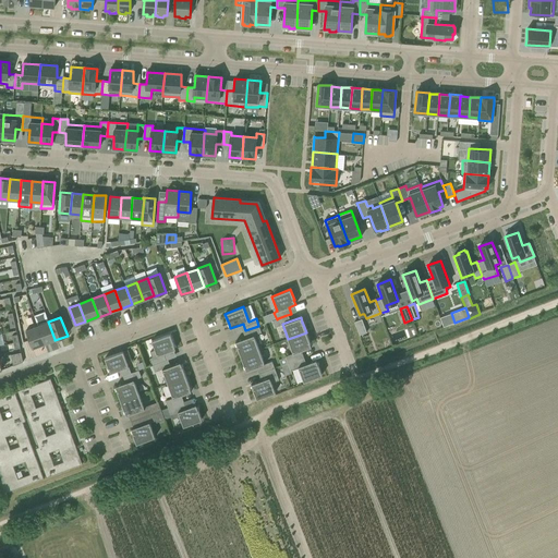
[(362,318),(354,322),(360,335),(367,332),(362,318)]
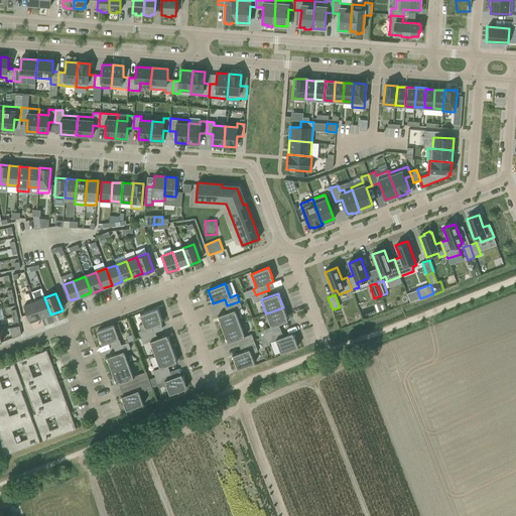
[(50,313),(44,297),(34,301),(40,317),(50,313)]
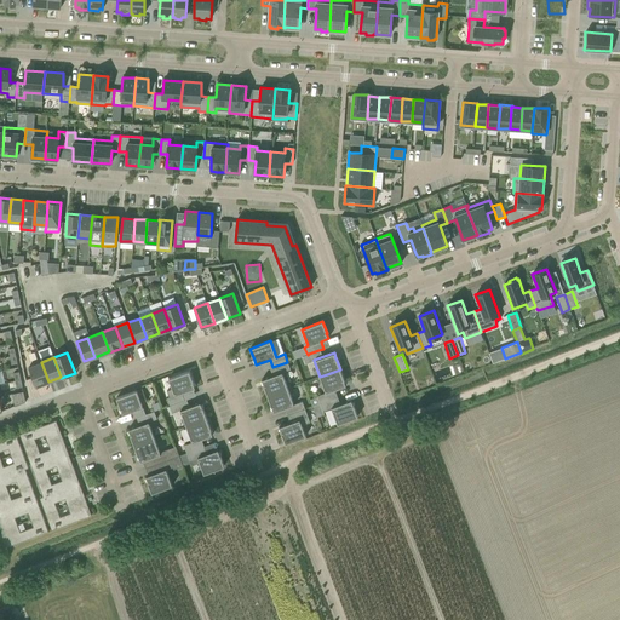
[(49,382),(41,362),(29,367),(36,386),(49,382)]
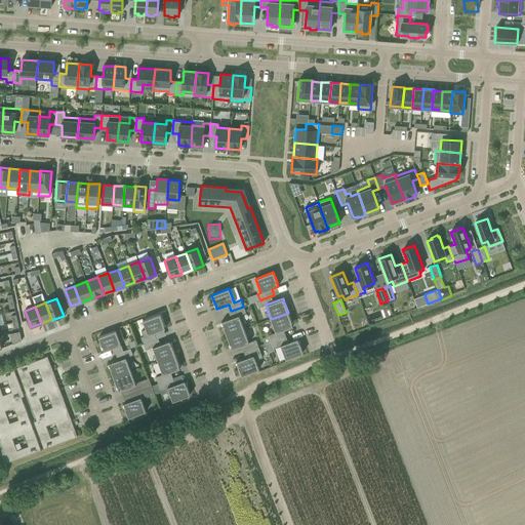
[(271,319),(276,332),(269,335),(271,341),(286,336),(283,329),(293,326),(291,322),(288,313),(277,317),(271,319)]
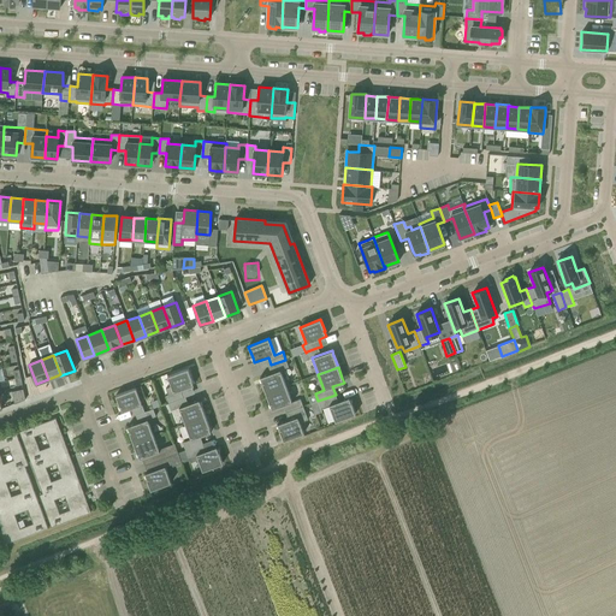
[(191,380),(188,368),(167,375),(171,386),(166,389),(169,395),(165,396),(167,403),(169,403),(175,401),(183,397),(181,390),(194,385),(191,380)]
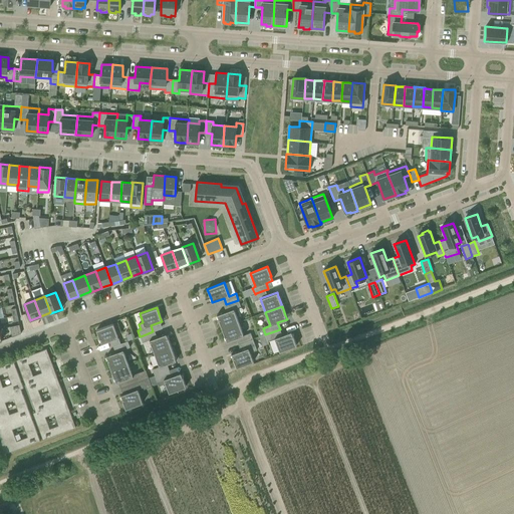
[(239,322),(234,308),(217,314),(219,319),(218,319),(222,328),(239,322)]
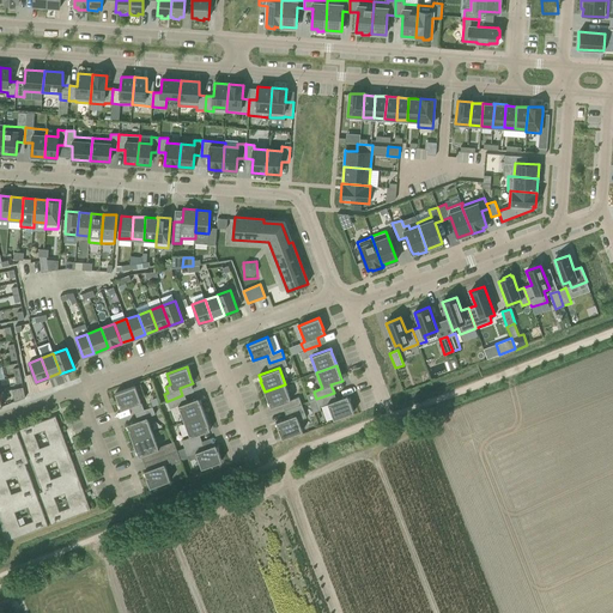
[(265,392),(268,402),(271,407),(291,400),(285,384),(265,392)]
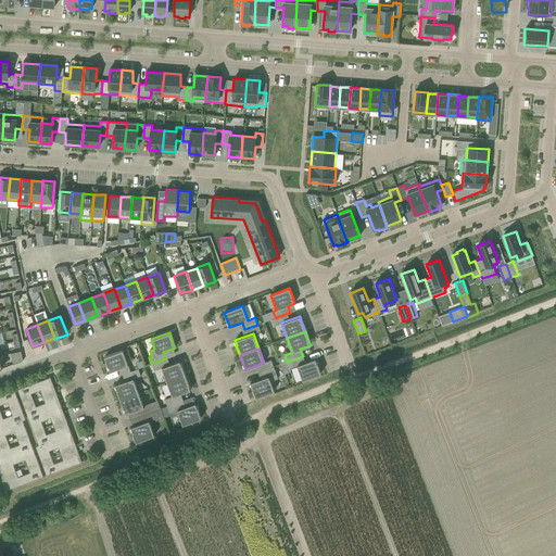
[(109,367),(110,371),(116,369),(128,365),(123,350),(104,357),(108,367),(109,367)]
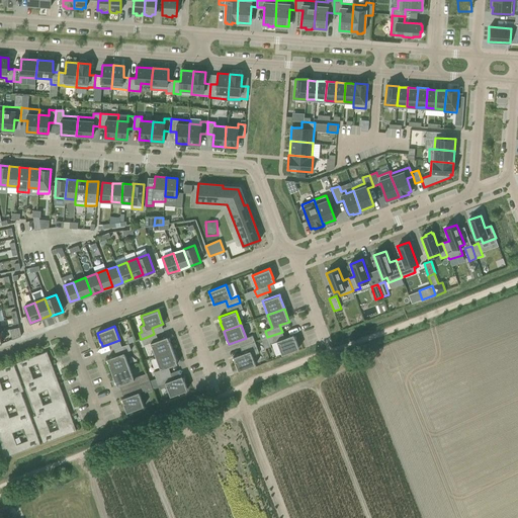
[(10,329),(12,339),(21,336),(19,327),(10,329)]
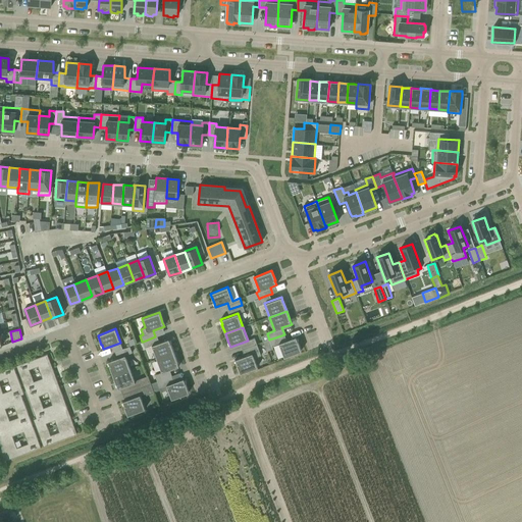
[(298,342),(296,336),(279,343),(284,357),(301,351),(298,342)]
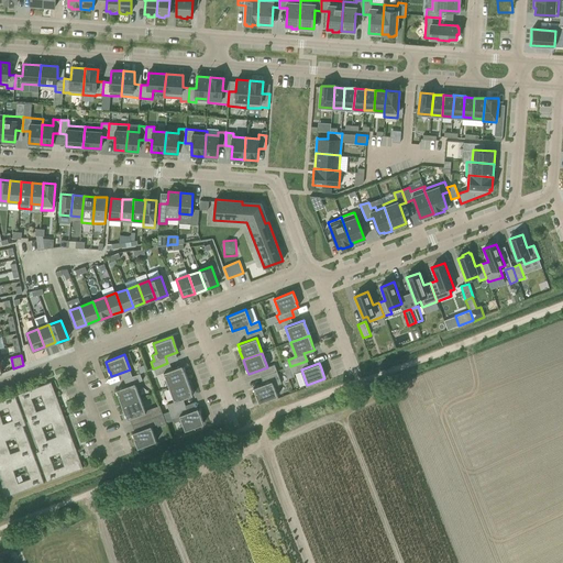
[(188,381),(184,371),(181,365),(164,372),(169,387),(188,381)]
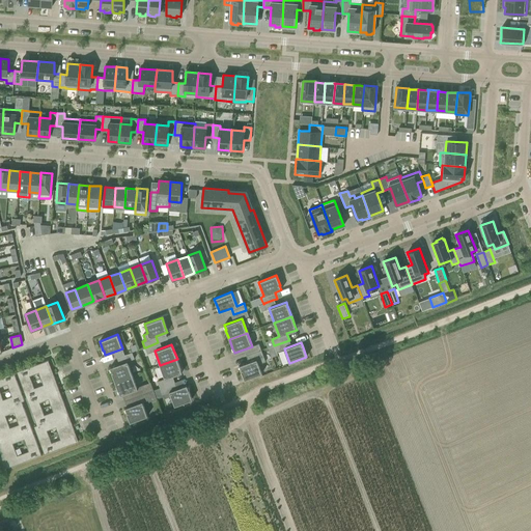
[(122,348),(111,353),(113,359),(124,355),(122,348)]
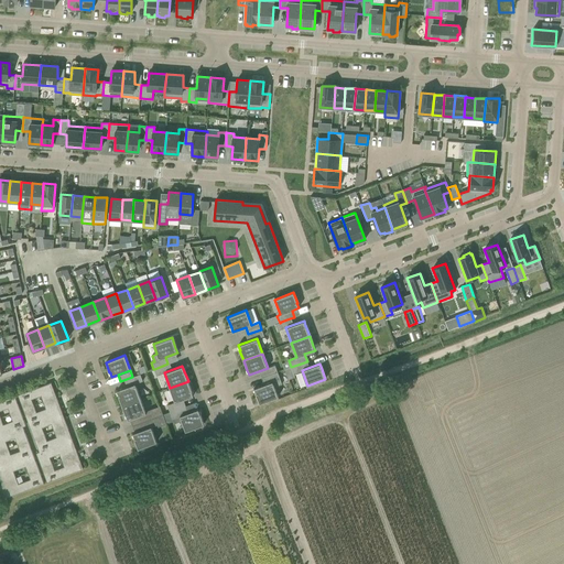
[(282,383),(278,371),(263,377),(266,383),(253,388),(256,393),(259,403),(278,397),(274,387),(282,383)]
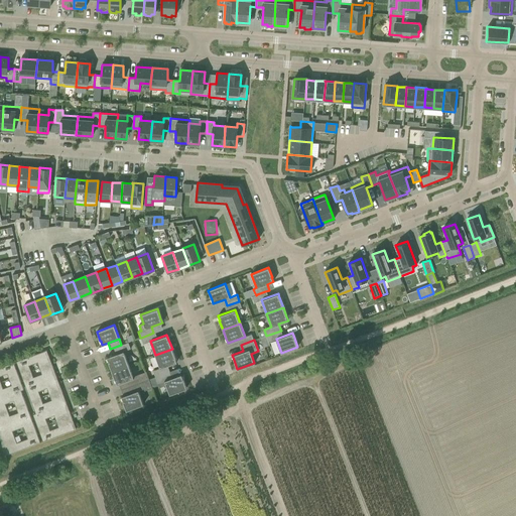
[(172,349),(155,355),(160,368),(176,362),(175,358),(172,349)]
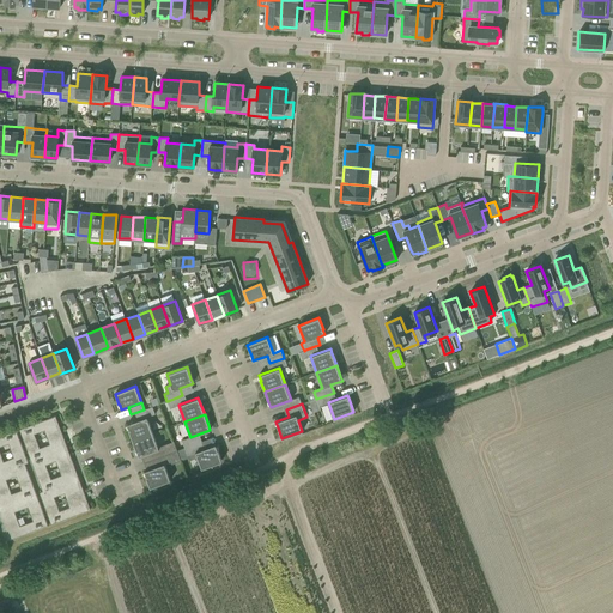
[(55,416),(19,429),(25,445),(61,431),(60,428),(58,428),(54,418),(56,417),(55,416)]
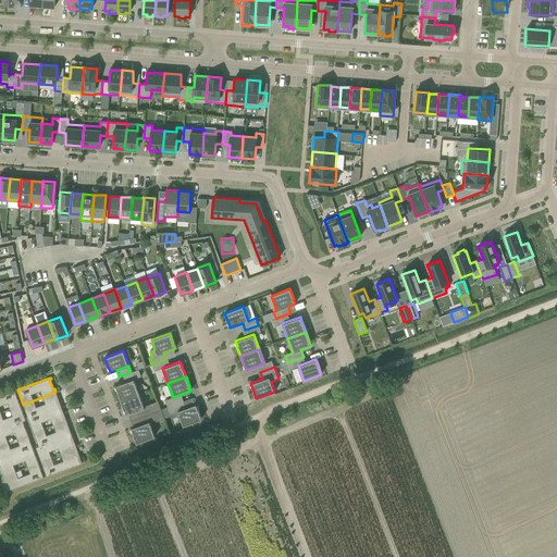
[(133,379),(115,385),(116,391),(121,400),(138,394),(133,379)]
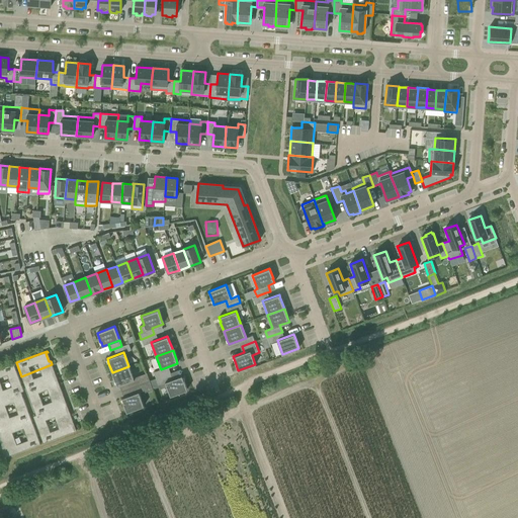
[(0,383),(18,376),(14,363),(0,368),(0,383)]
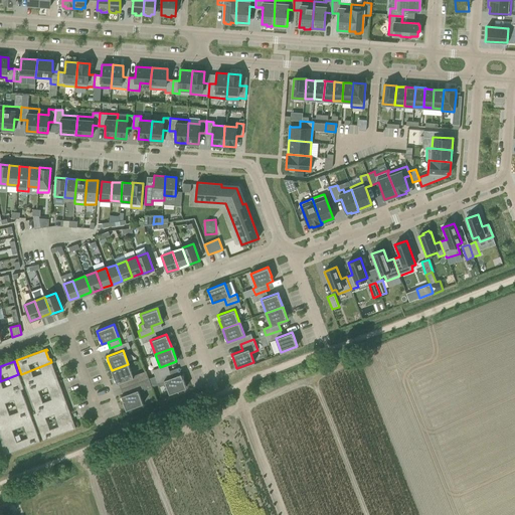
[(52,366),(51,362),(21,374),(26,387),(56,375),(54,375),(51,367),(52,366)]
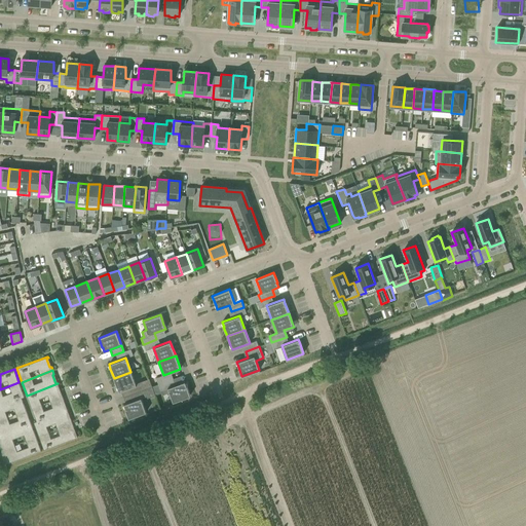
[(130,372),(114,378),(117,387),(119,391),(128,388),(130,395),(132,395),(144,389),(141,382),(136,384),(130,372)]
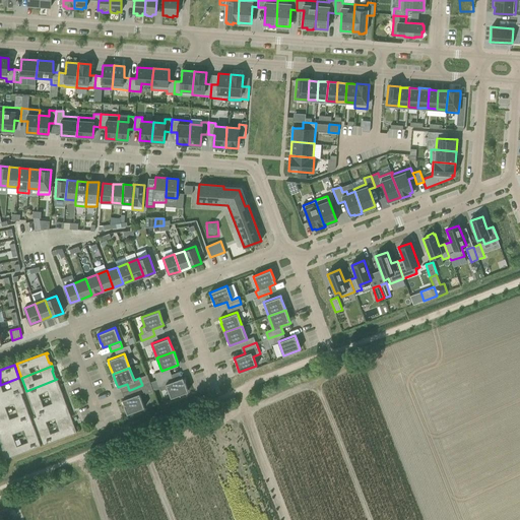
[(188,391),(185,381),(184,381),(183,377),(166,383),(171,397),(188,391)]
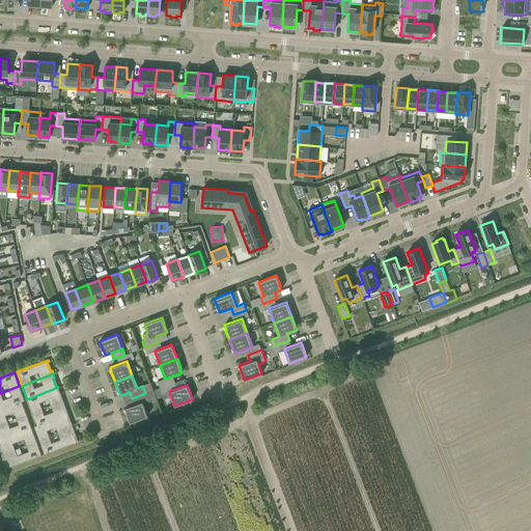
[(0,409),(22,400),(22,401),(24,400),(19,386),(0,393),(0,409)]
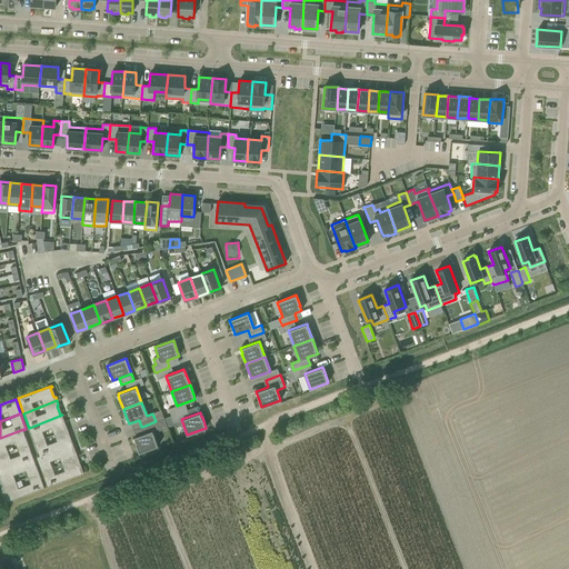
[(29,428),(35,442),(68,429),(66,426),(65,426),(61,417),(62,416),(62,415),(29,428)]
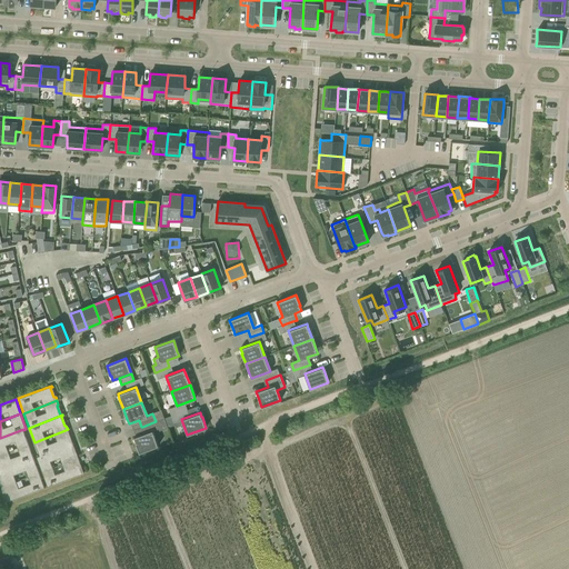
[(140,435),(133,437),(136,442),(139,452),(158,446),(152,430),(159,428),(156,421),(142,427),(141,427),(138,428),(140,435)]
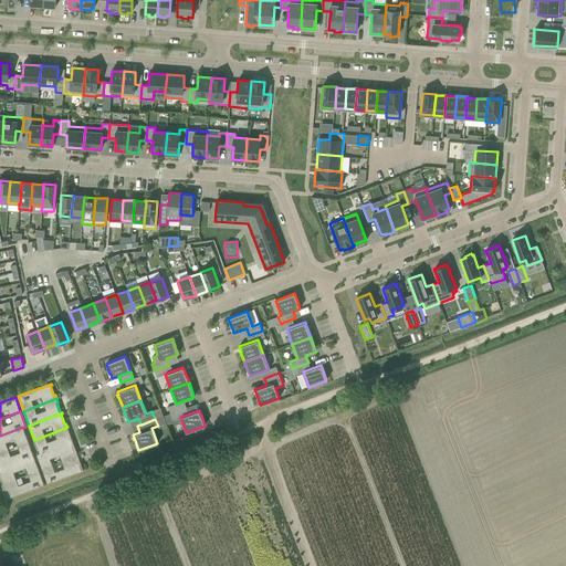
[(0,451),(28,441),(23,428),(23,427),(0,436),(0,451)]
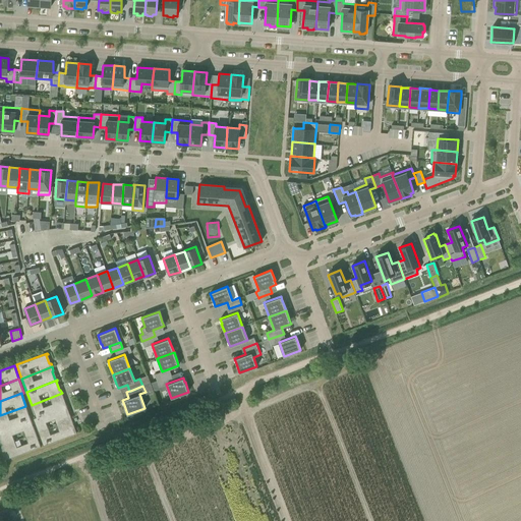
[(32,405),(36,417),(36,418),(67,406),(66,405),(65,406),(62,397),(63,397),(62,393),(32,405)]
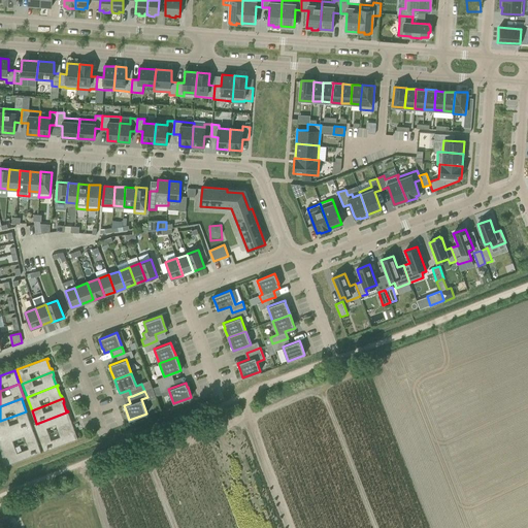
[(0,436),(29,426),(29,427),(31,426),(26,411),(0,421),(0,436)]
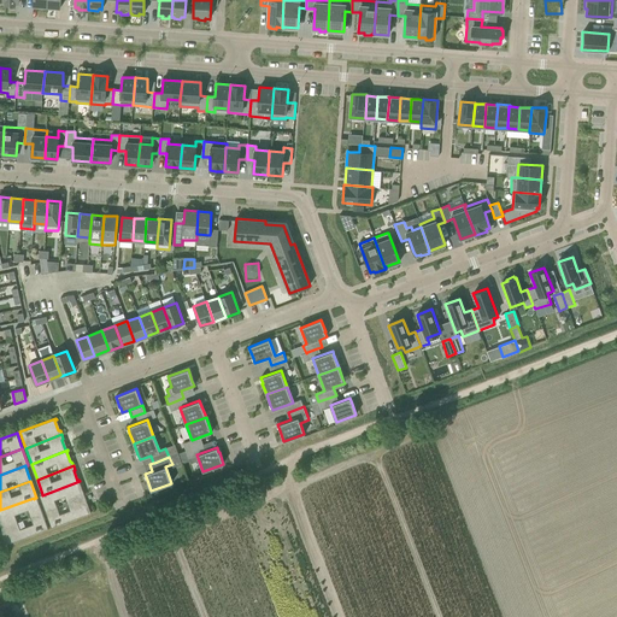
[(40,495),(46,512),(84,497),(83,493),(82,493),(78,483),(80,482),(80,481),(42,495),(42,494),(40,495)]
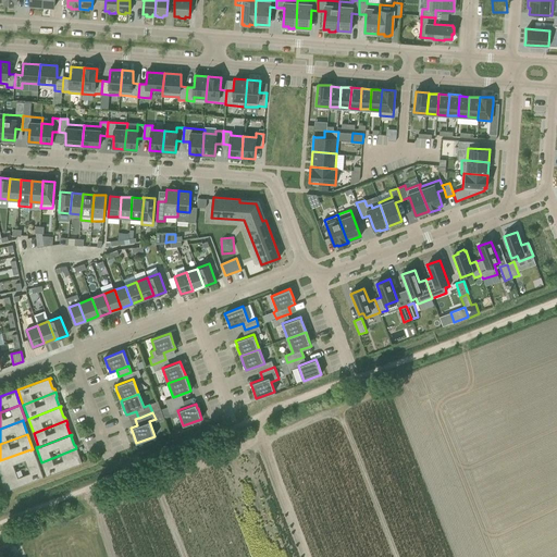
[(41,462),(46,477),(82,462),(82,461),(81,462),(76,453),(78,453),(76,448),(41,462)]
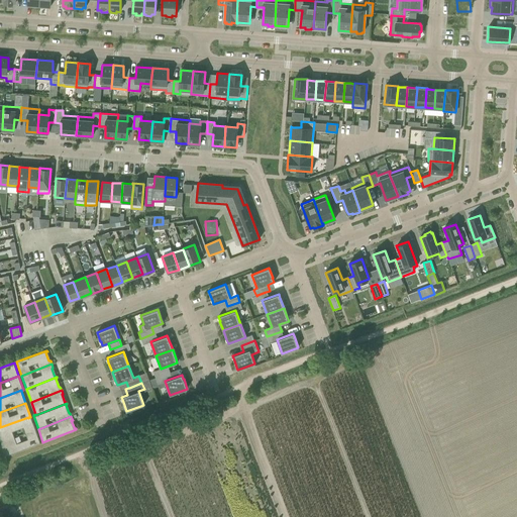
[(0,438),(1,442),(33,431),(28,418),(28,417),(0,427),(0,433),(1,438),(0,438)]
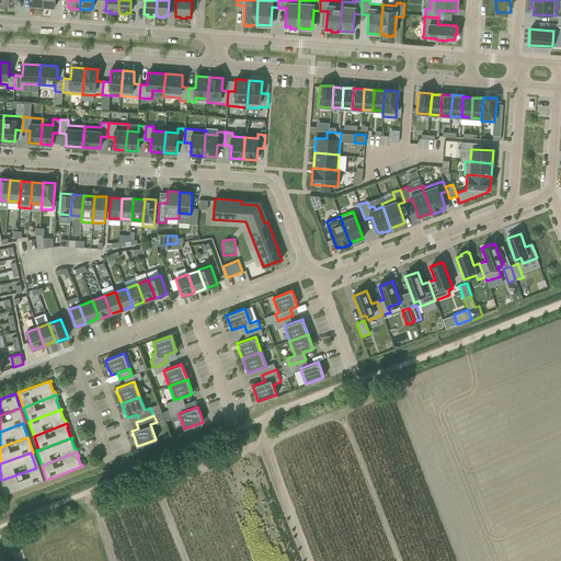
[(36,468),(1,480),(2,484),(3,484),(7,494),(41,482),(36,468)]
